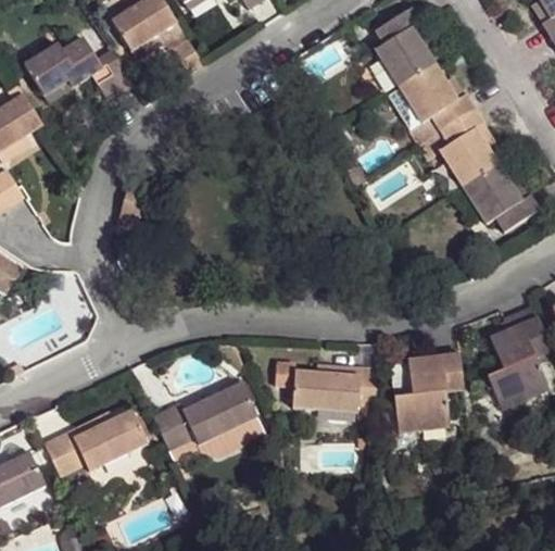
[(130,46),(159,28),(177,19),(165,0),(139,0),(112,17),(130,46)]
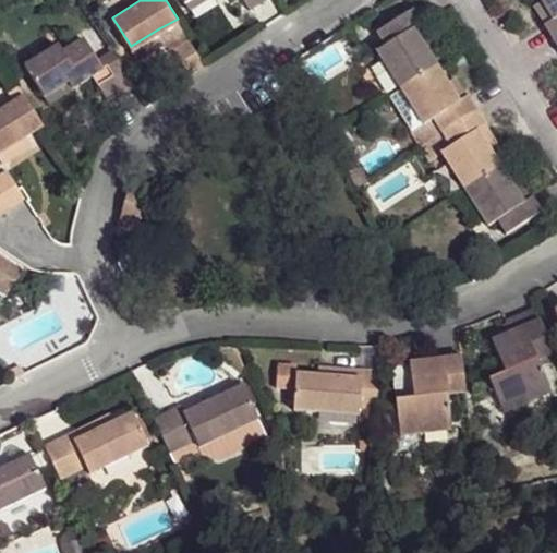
[(549,16),(540,0),(537,0),(531,4),(542,21),(549,16)]
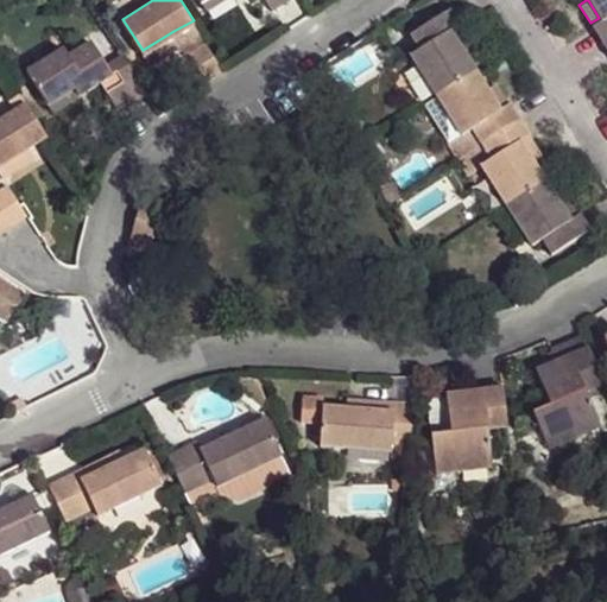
[(588,0),(599,18),(590,23),(601,38),(606,35),(606,0),(588,0)]
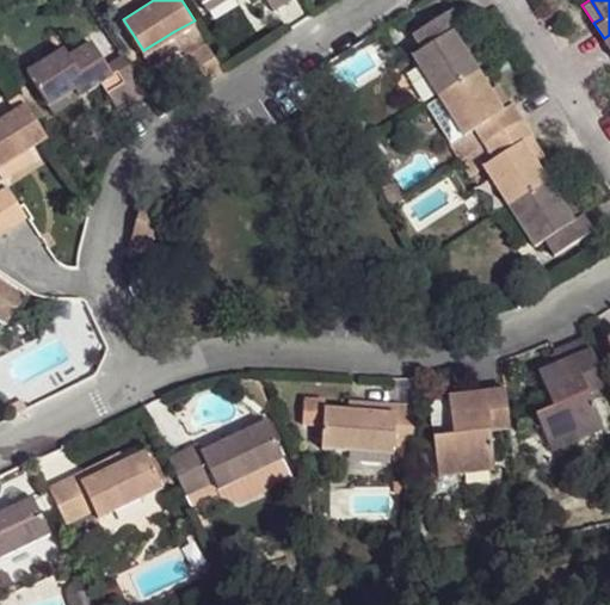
[(461,24),(450,7),(412,30),(420,47),(412,53),(437,92),(475,69),(463,49),(451,30),(461,24)]
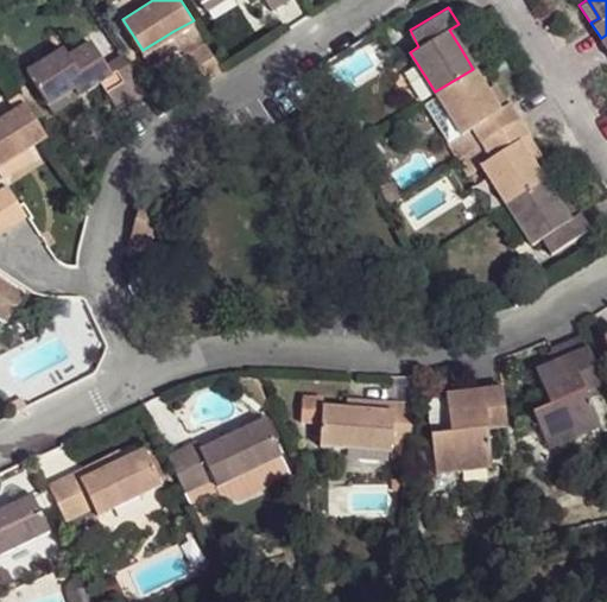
[(459,24),(449,30),(461,49),(470,43),(459,24)]
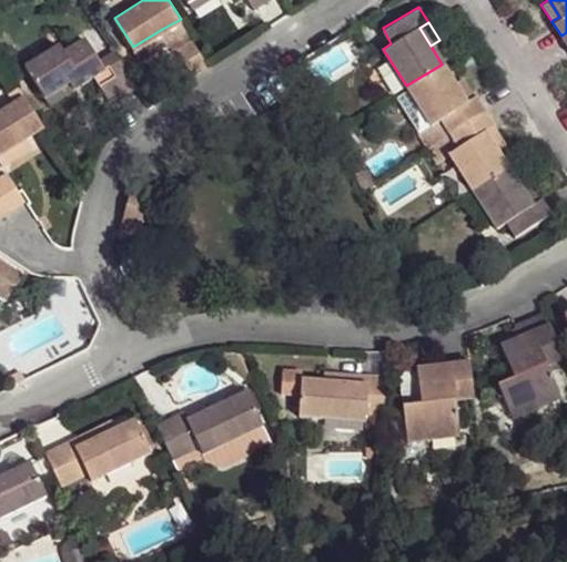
[(162,29),(133,47),(138,55),(166,38),(162,29)]
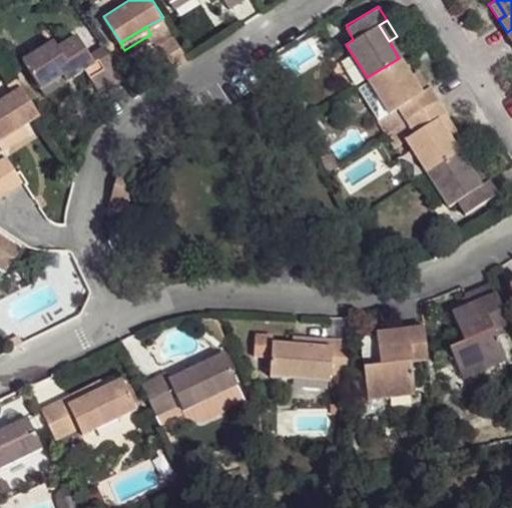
[(80,65),(96,90),(121,77),(105,51),(90,57),(86,49),(73,30),(54,42),(50,37),(19,56),(36,84),(66,65),(70,71),(80,65)]
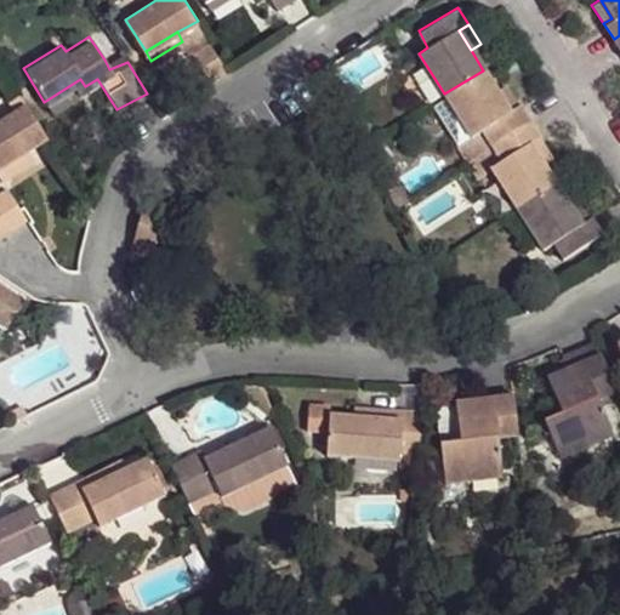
[(208,38),(191,46),(211,80),(227,69),(208,38)]
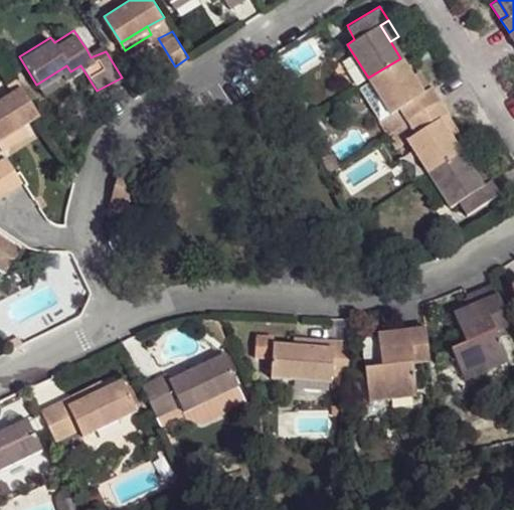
[(100,43),(87,49),(91,57),(106,51),(100,43)]
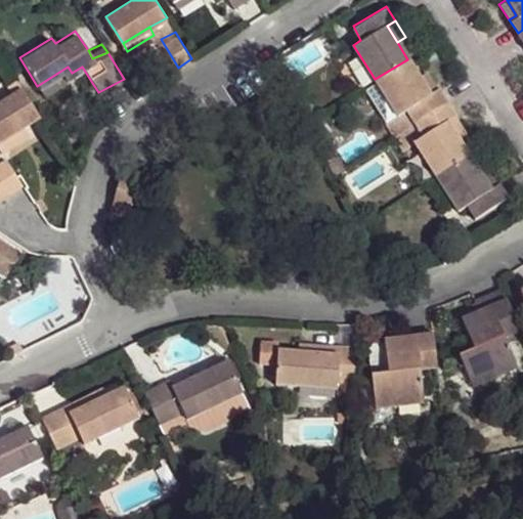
[(353,45),(341,52),(362,87),(375,79),(353,45)]
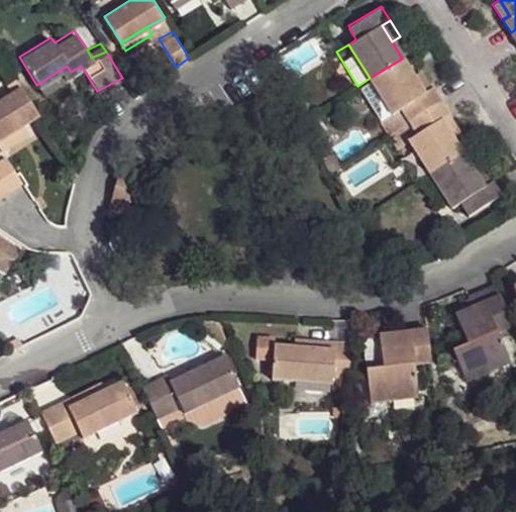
[(391,111),(399,106),(406,119),(439,99),(431,87),(423,91),(412,74),(402,59),(370,78),(391,111)]
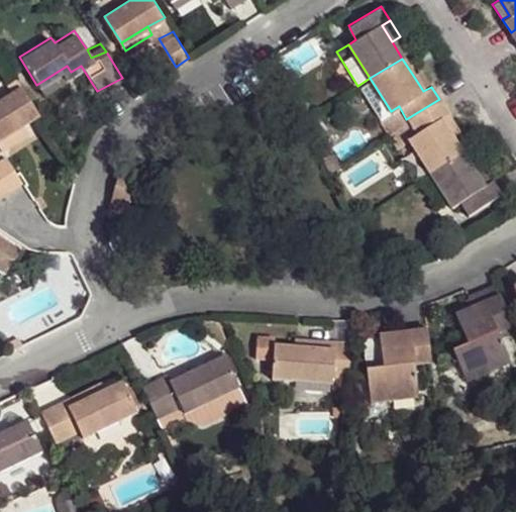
[(67,66),(36,85),(41,92),(71,72),(67,66)]
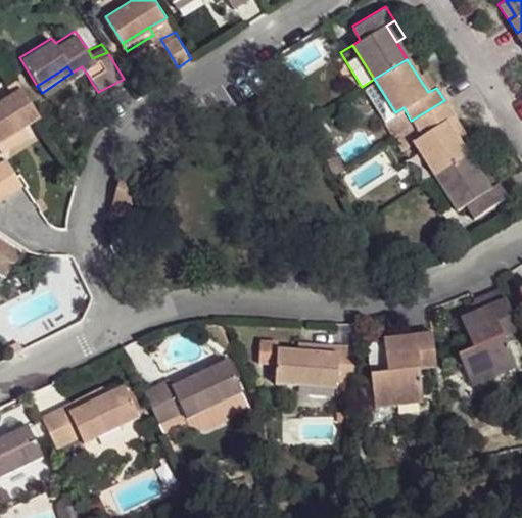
[(426,69),(417,75),(428,92),(436,88),(426,69)]
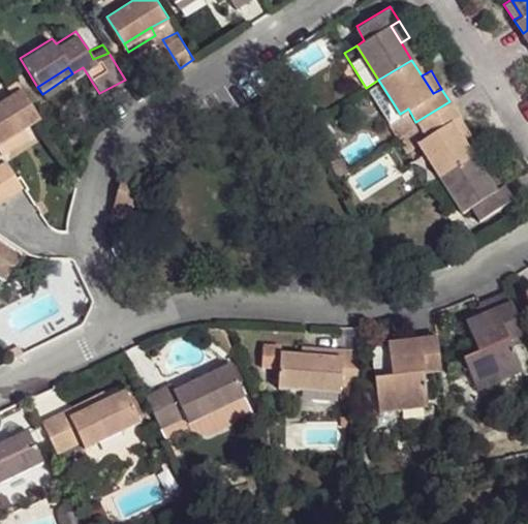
[(22,88),(14,79),(6,85),(11,93),(22,88)]
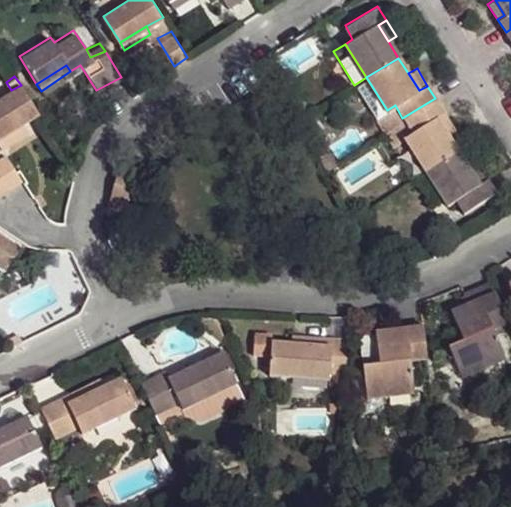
[(366,77),(354,85),(375,118),(387,110),(366,77)]
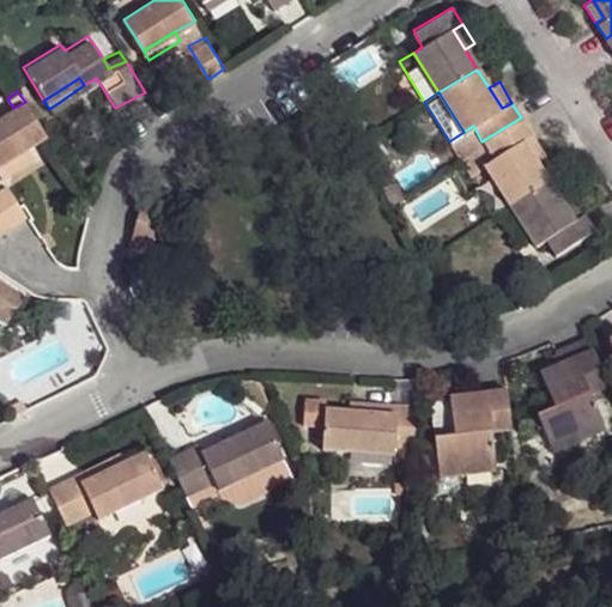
[(44,134),(25,102),(13,108),(0,115),(0,159),(25,144),(44,134)]
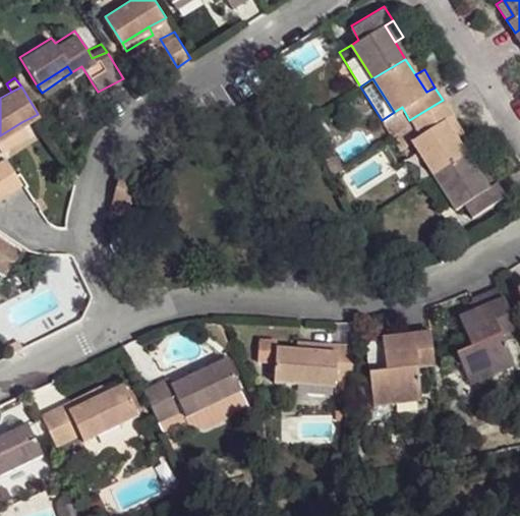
[(443,100),(409,120),(418,133),(410,137),(434,174),(465,154),(454,134),(444,119),(452,114),(443,100)]
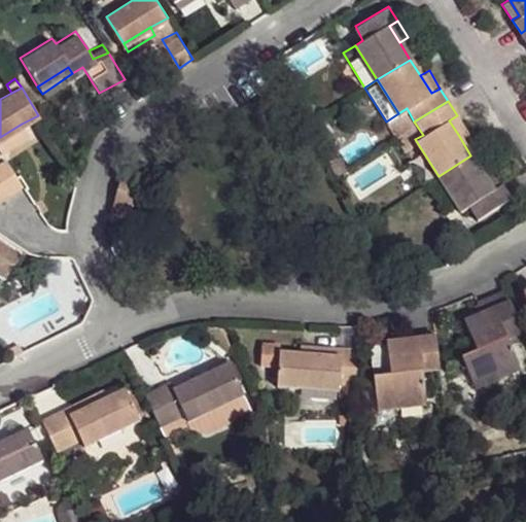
[(398,113),(386,122),(402,147),(415,139),(423,135),(414,122),(407,108),(398,113)]
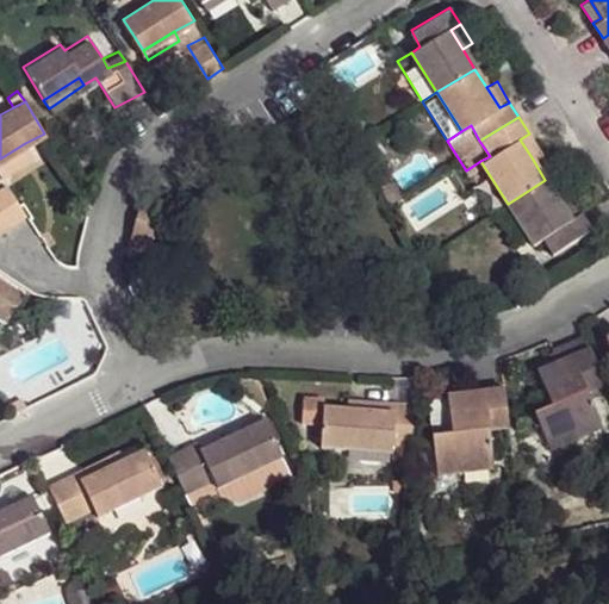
[(529,134),(520,139),(532,157),(541,151),(529,134)]
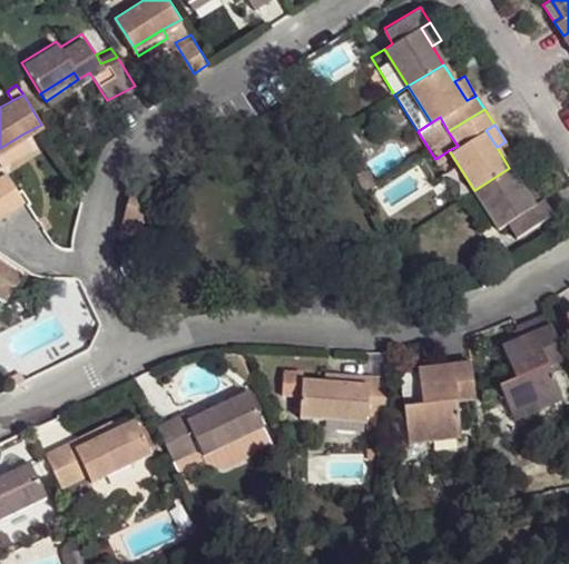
[(0,164),(29,146),(23,134),(0,148),(0,164)]
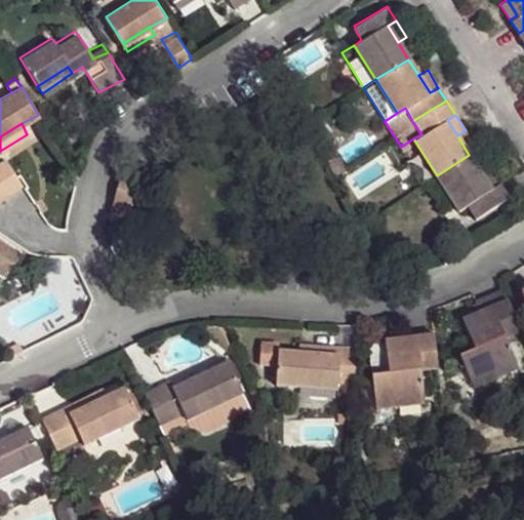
[(413,138),(401,147),(425,184),(437,175),(413,138)]
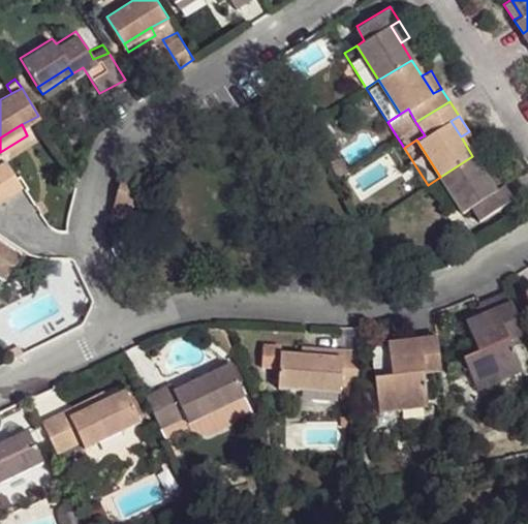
[(338,152),(328,156),(336,172),(344,165),(338,152)]
